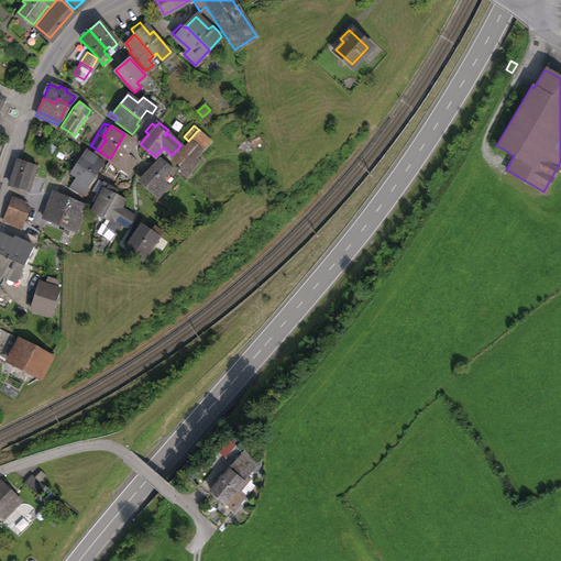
[(193,156),(207,140),(197,131),(188,141),(174,157),(183,166),(179,171),(185,175),(197,160),(193,156)]
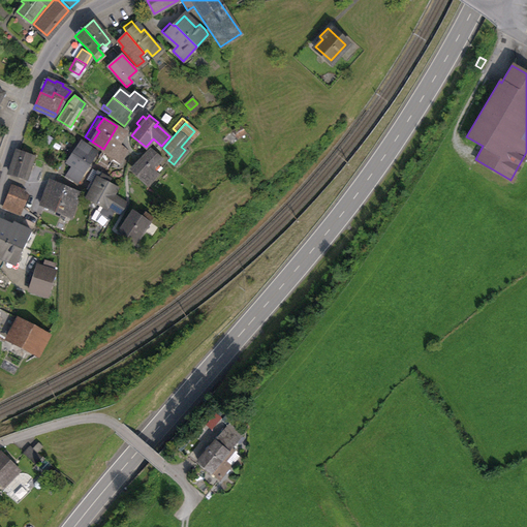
[(117,143),(124,130),(117,126),(103,149),(120,160),(126,149),(117,143)]
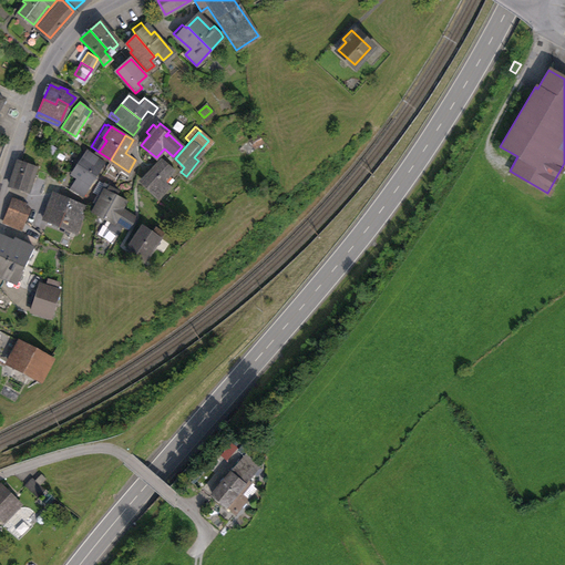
[(250,139),(254,144),(259,141),(256,135),(250,139)]
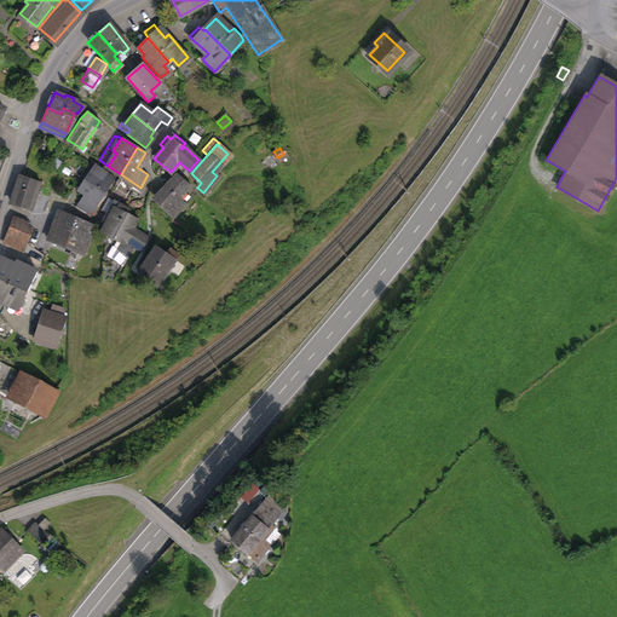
[(94,165),(85,178),(104,190),(113,177),(94,165)]
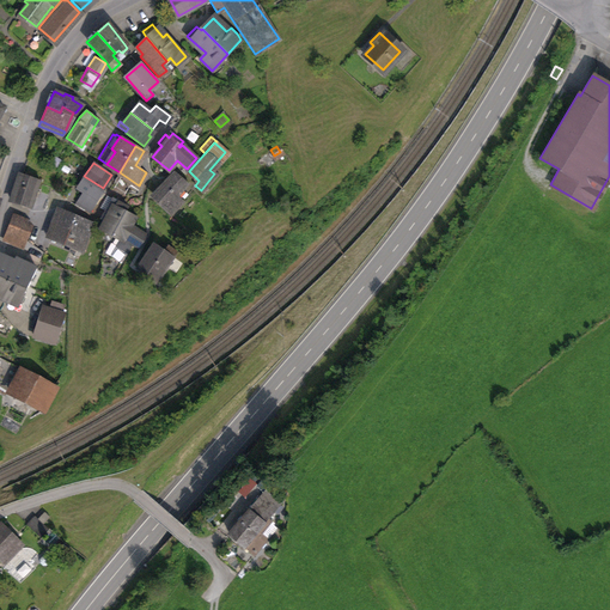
[(29,206),(38,180),(18,171),(8,199),(29,206)]
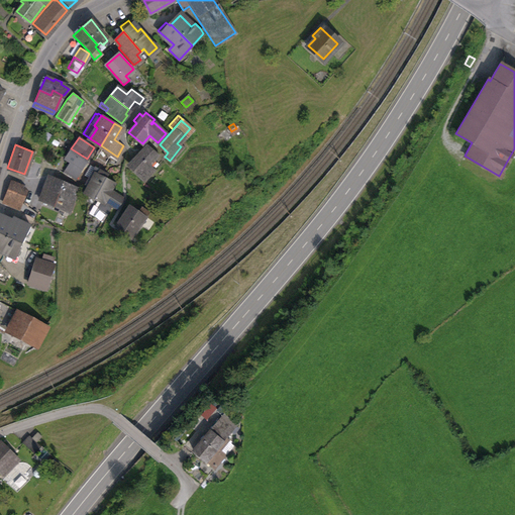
[(133,160),(128,165),(143,179),(152,169),(147,164),(158,153),(147,144),(140,151),(133,160)]
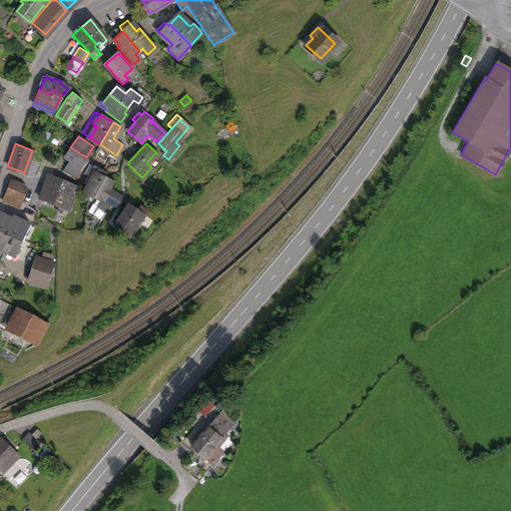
[(66,171),(73,176),(86,157),(70,147),(64,156),(68,158),(73,161),(66,171)]
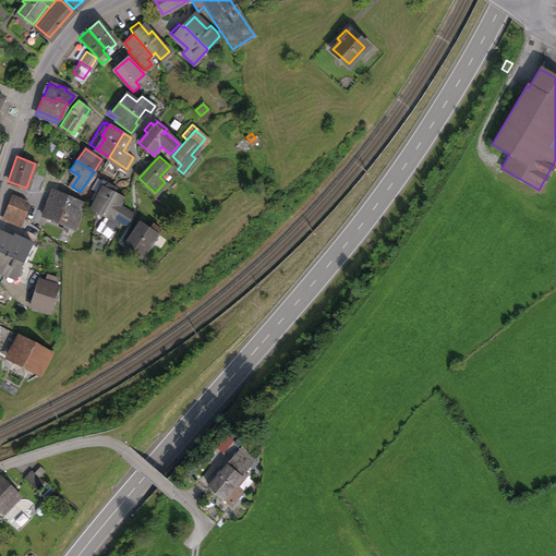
[(142,169),(144,172),(152,164),(149,161),(142,169)]
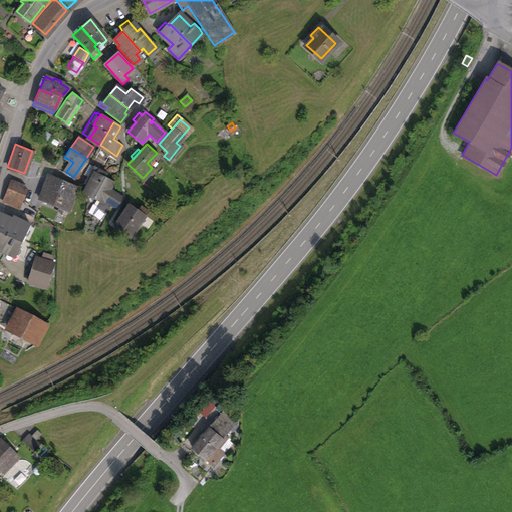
[(62,169),(66,172),(73,162),(68,159),(62,169)]
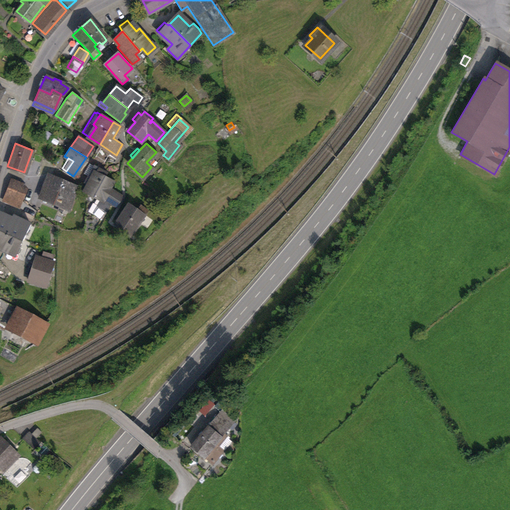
[(84,172),(89,174),(95,165),(90,162),(84,172)]
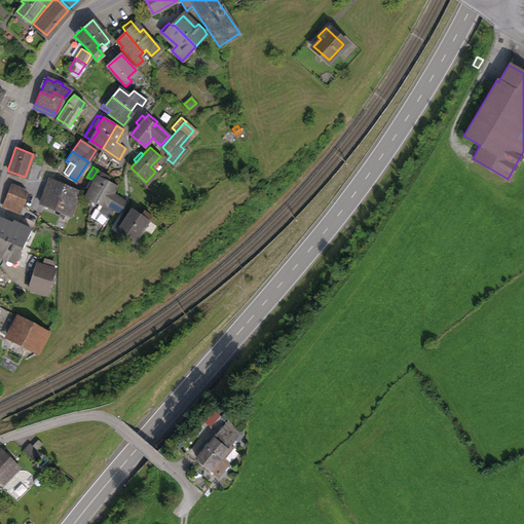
[(103,203),(107,207),(108,204),(114,194),(111,192),(114,186),(106,181),(108,176),(98,170),(91,179),(87,186),(90,188),(87,194),(103,203)]
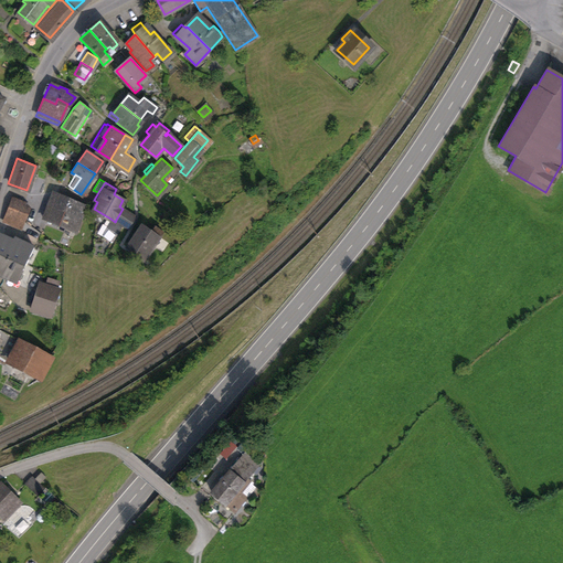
[(81,215),(84,204),(55,193),(52,201),(49,199),(46,204),(51,206),(64,212),(65,210),(81,215)]
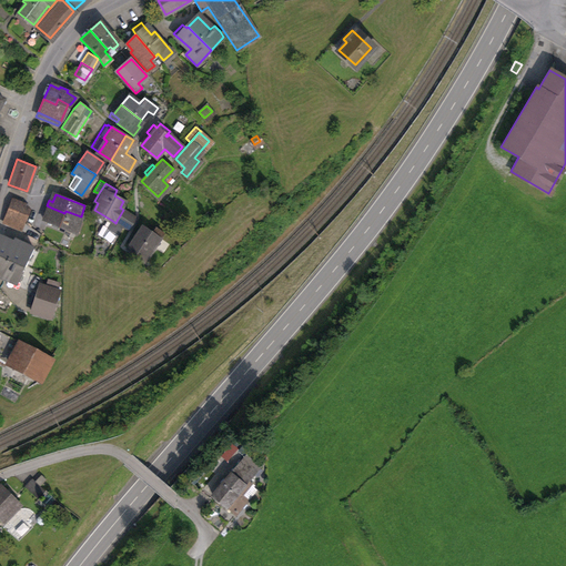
[(28,209),(24,204),(11,199),(8,208),(20,213),(18,220),(23,221),(28,209)]
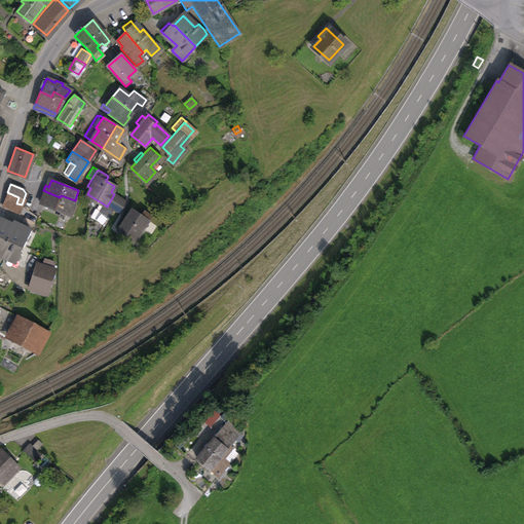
[(38,203),(70,215),(75,200),(61,195),(60,197),(47,192),(43,190),(38,203)]
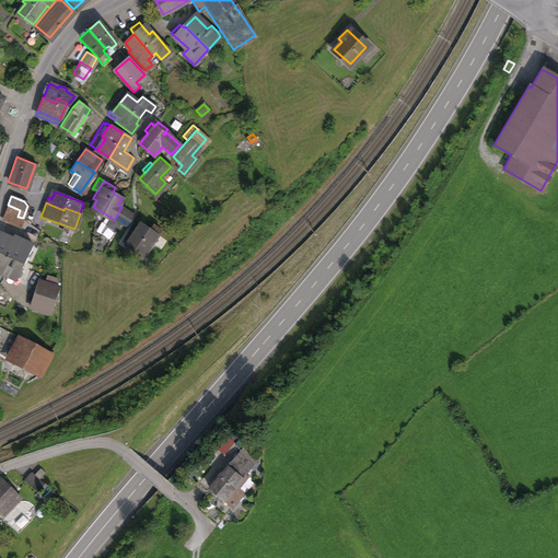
[(2,219),(15,222),(18,217),(20,210),(8,205),(2,219)]
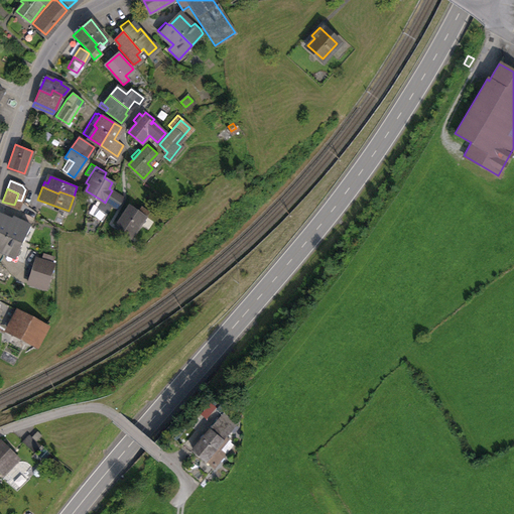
[(115,207),(121,198),(112,190),(106,201),(110,204),(115,207)]
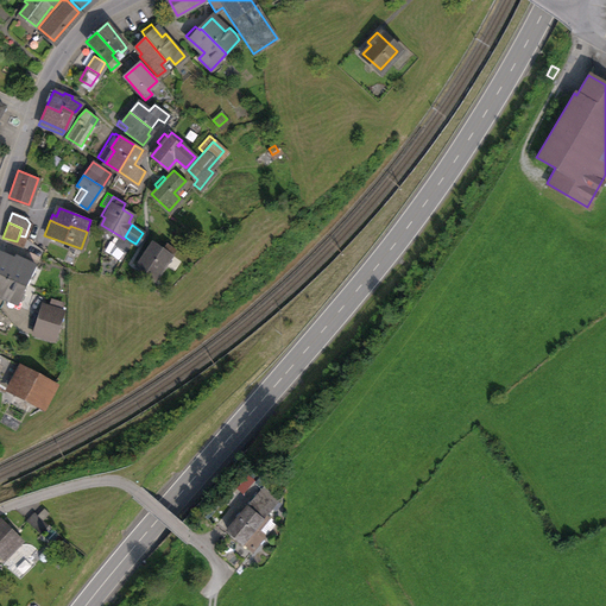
[(124,239),(119,235),(109,252),(119,257),(130,240),(125,237),(124,239)]
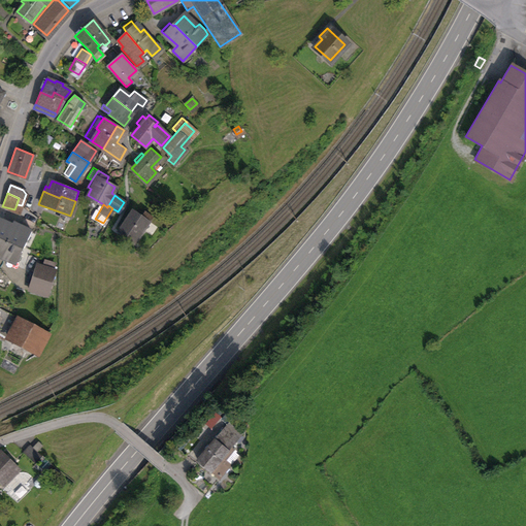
[(118,230),(133,241),(151,216),(143,211),(140,216),(132,209),(118,230)]
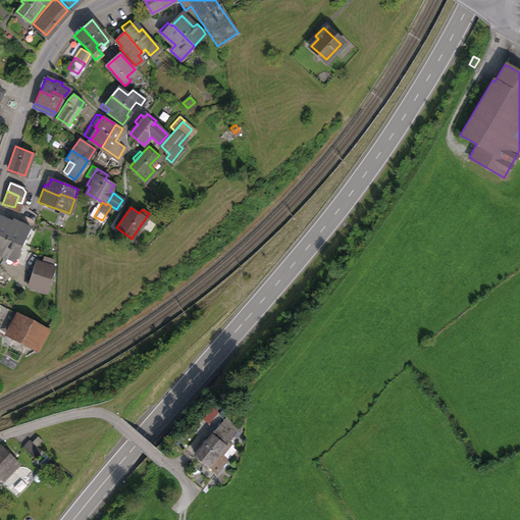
[(13,219),(10,226),(0,221),(0,236),(16,244),(17,241),(22,243),(30,227),(13,219)]
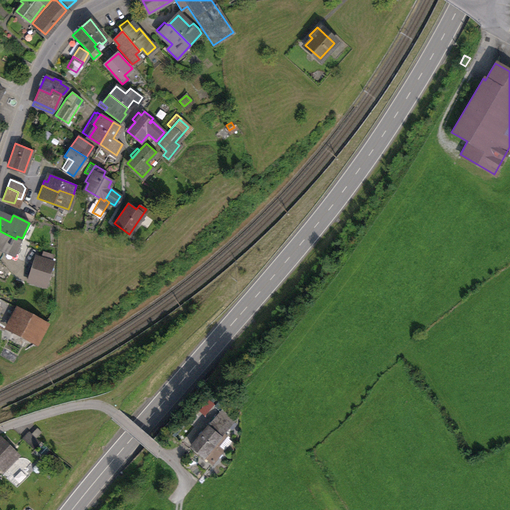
[(0,246),(15,254),(22,238),(17,236),(16,239),(0,231),(0,246)]
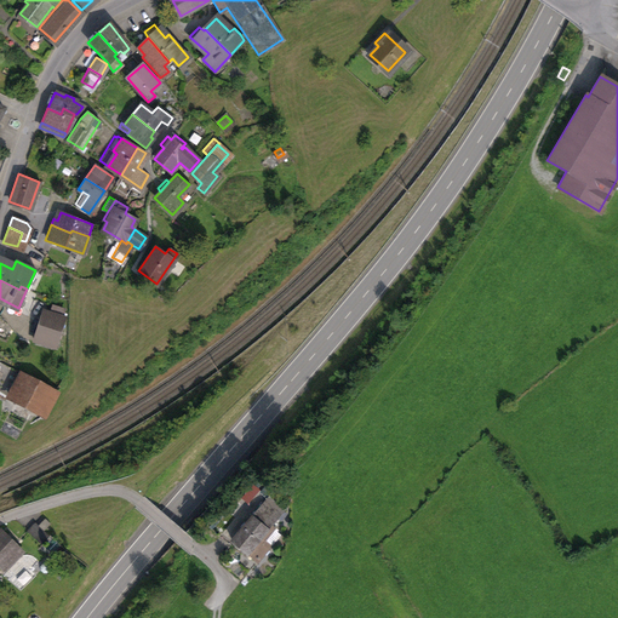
[(63,309),(51,304),(49,312),(61,315),(63,309)]
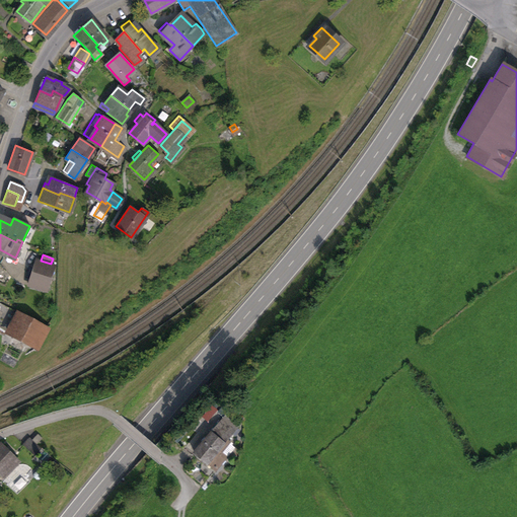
[(27,284),(45,289),(49,277),(53,265),(51,264),(41,261),(35,260),(27,284)]
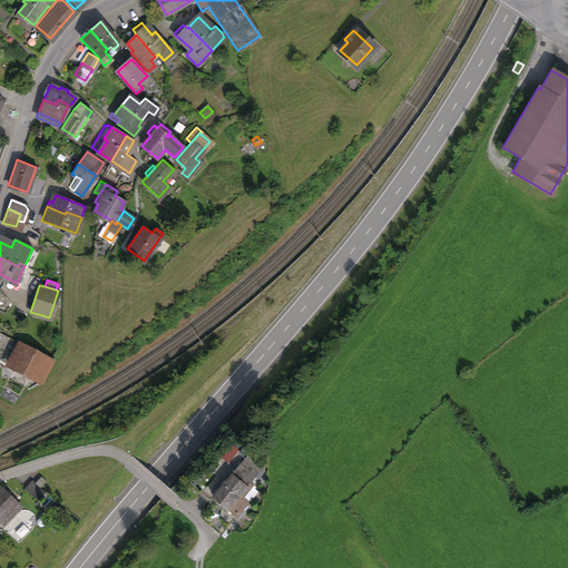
[(49,317),(58,321),(59,306),(54,304),(49,317)]
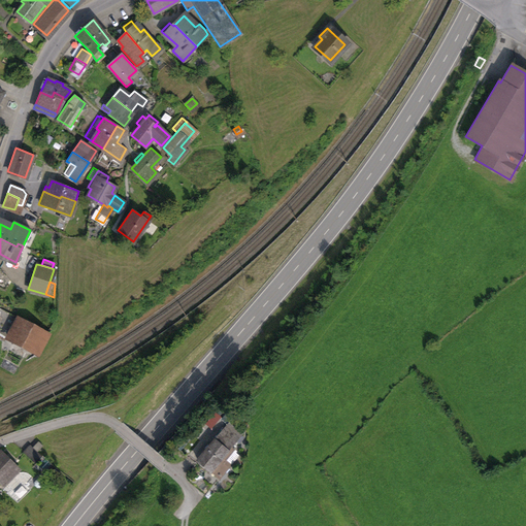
[(18,318),(7,337),(36,353),(46,332),(18,318)]
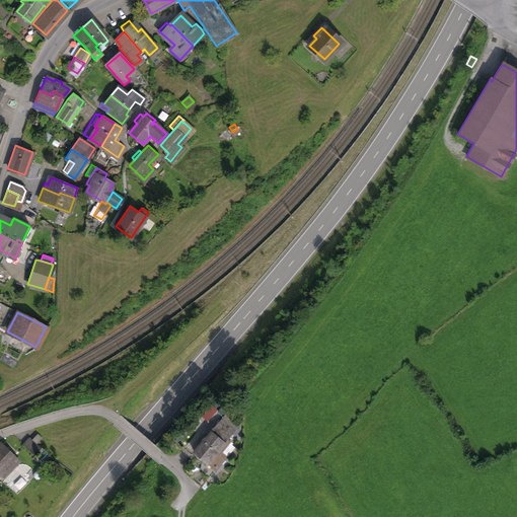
[(217,448),(235,426),(223,416),(193,451),(213,468),(224,454),(217,448)]
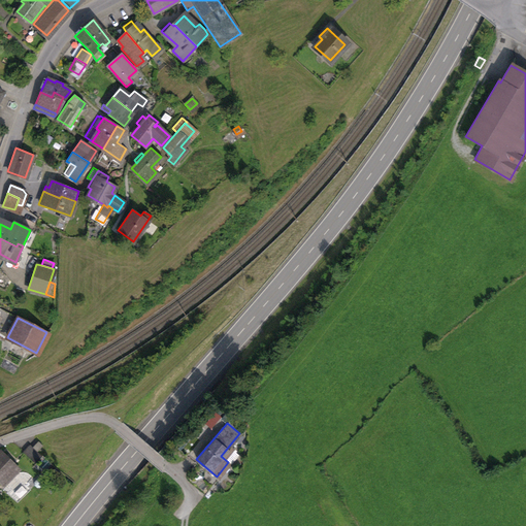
[(31,446),(36,450),(41,445),(37,440),(31,446)]
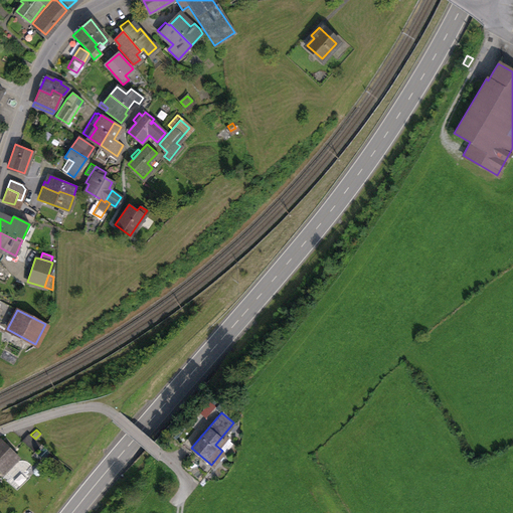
[(22,440),(32,450),(38,444),(28,434),(22,440)]
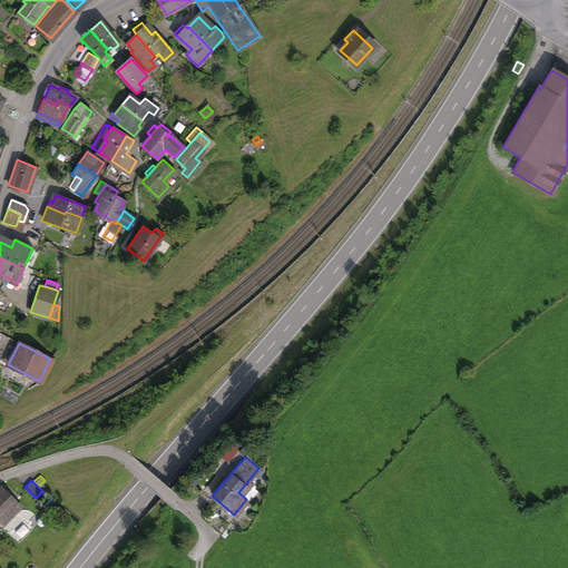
[(11,515),(19,508),(0,490),(0,519),(1,520),(9,511),(11,515)]
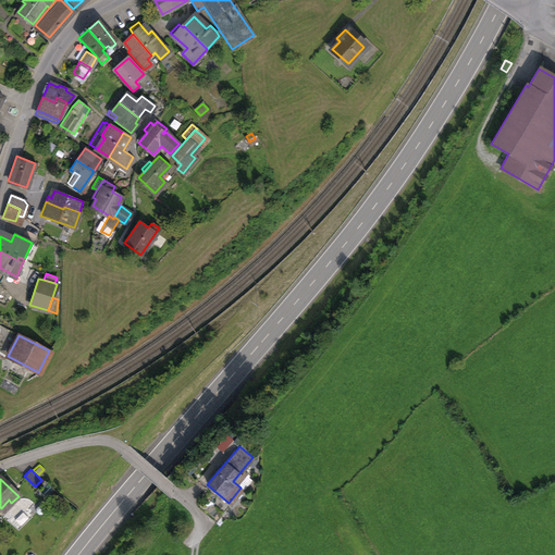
[(1,508),(3,510),(11,503),(9,500),(1,508)]
